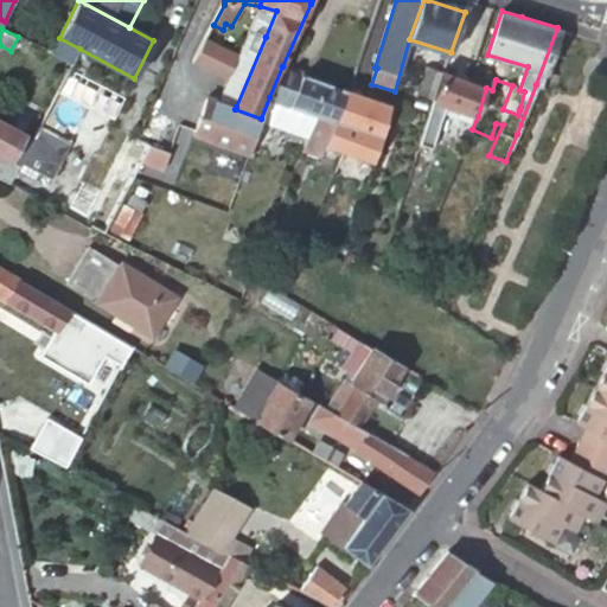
[(230,80),(222,104),(235,109),(236,107),(266,37),(250,30),(240,57),(230,80)]
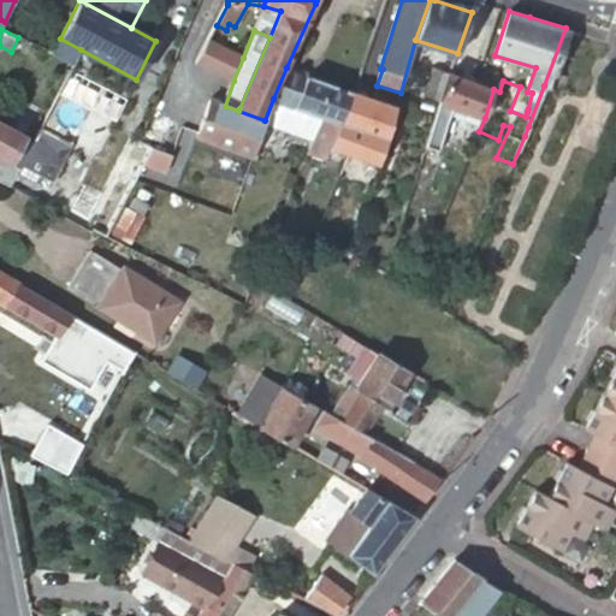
[(243,58),(206,45),(195,66),(234,81),(243,58)]
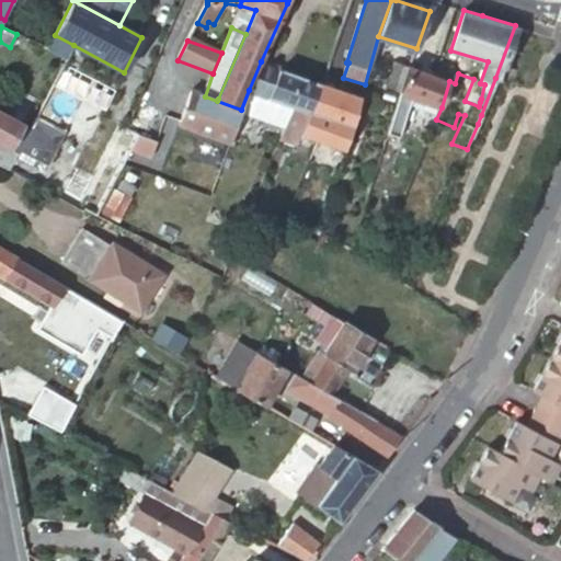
[(400,91),(408,66),(395,60),(386,87),(400,91)]
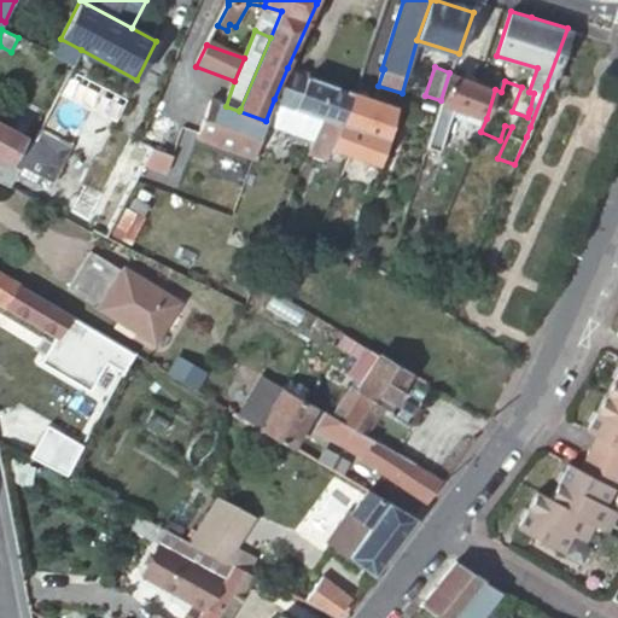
[(287,68),(274,99),(321,116),(342,122),(354,93),(287,68)]
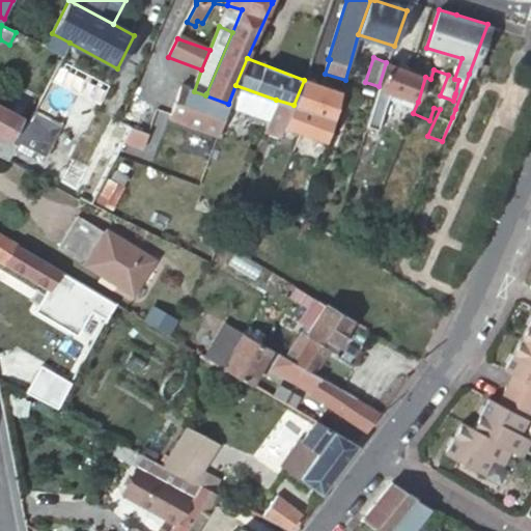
[(418,102),(425,77),(386,62),(379,86),(364,132),(372,134),(374,128),(379,130),(389,101),(392,91),(404,96),(418,102)]
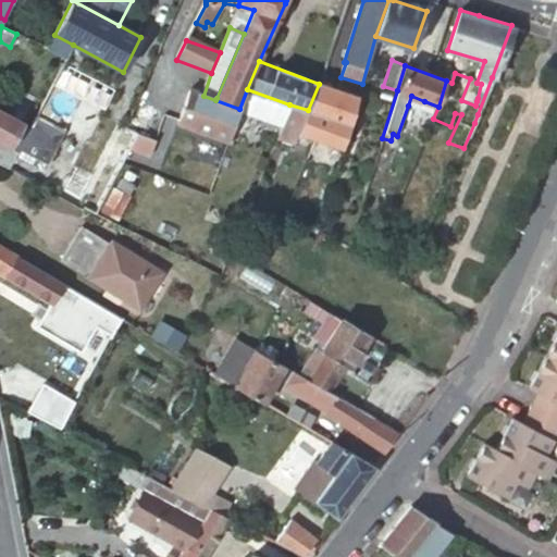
[(51,192),(60,196),(106,110),(82,98),(53,84),(19,149),(9,169),(36,183),(51,192)]
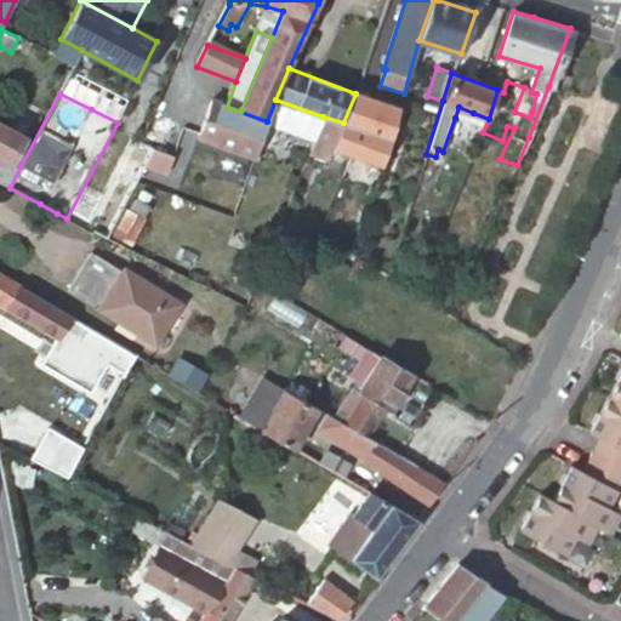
[(343,123),(323,117),(313,142),(308,154),(329,161),(335,147),(353,154),(380,101),(355,93),(343,123)]
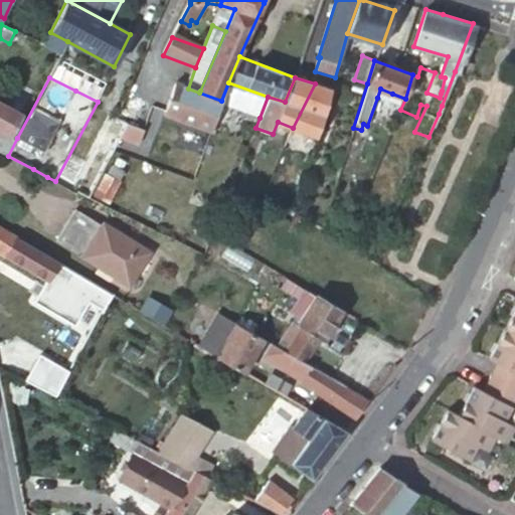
[(268,97),(228,82),(221,101),(221,103),(260,118),(268,97)]
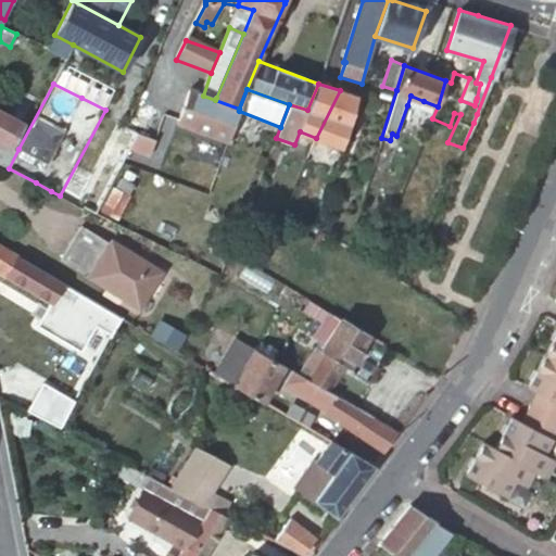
[(239,111),(239,109),(215,100),(203,96),(189,90),(177,123),(227,142),(239,111)]
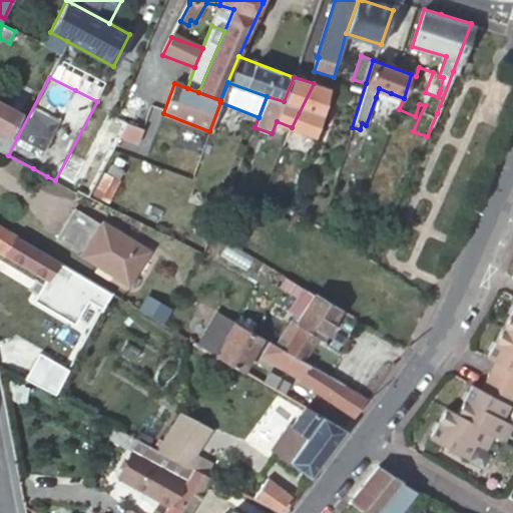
[(333,89),(314,83),(292,127),(316,135),(333,89)]
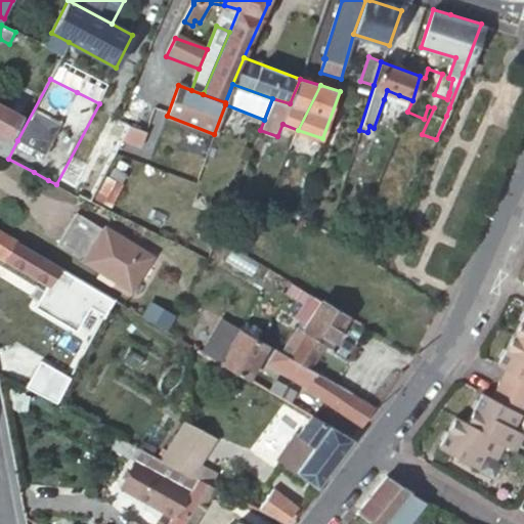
[(387,90),(384,99),(396,104),(399,95),(387,90)]
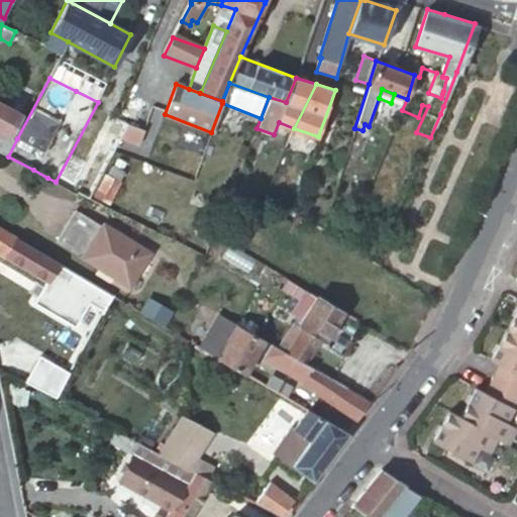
[(0,131),(9,136),(10,134),(21,113),(0,101),(0,131)]
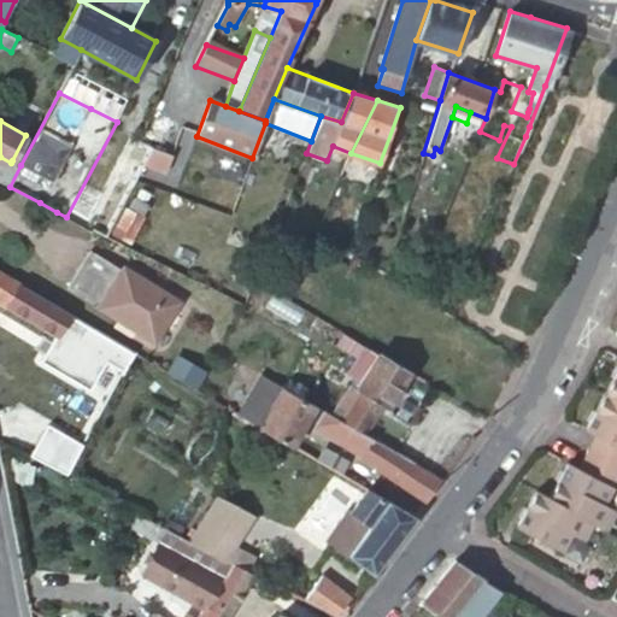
[(92,230),(104,238),(153,147),(140,140),(92,230)]
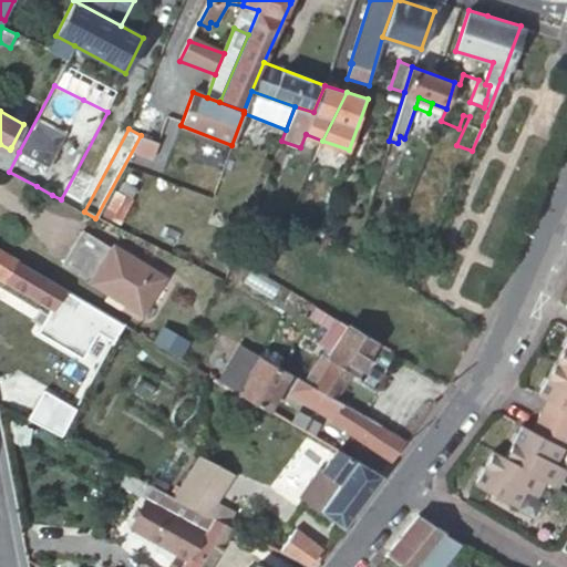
[(0,166),(9,172),(19,152),(11,147),(10,150),(0,144),(0,166)]
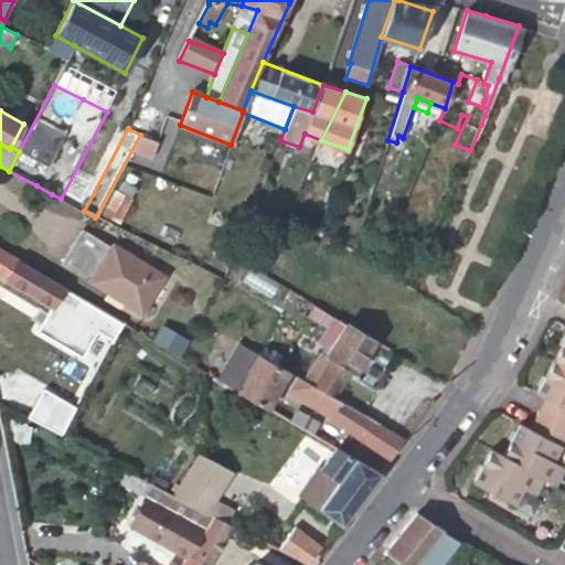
[(110,247),(81,231),(61,265),(142,312),(164,274),(113,243),(110,247)]
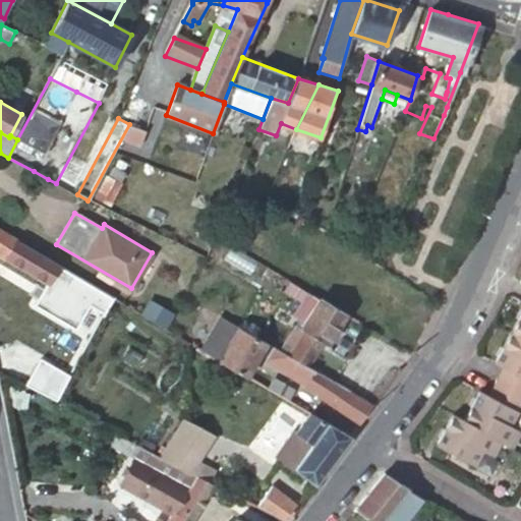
[(348,225),(340,240),(350,246),(357,231),(348,225)]
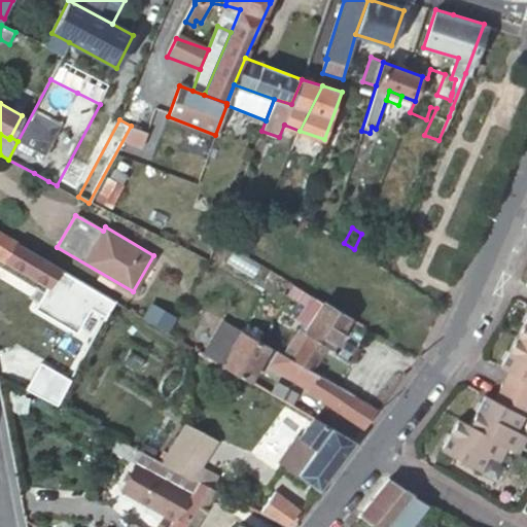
[(0,233),(0,257),(48,286),(60,268),(12,241),(0,233)]
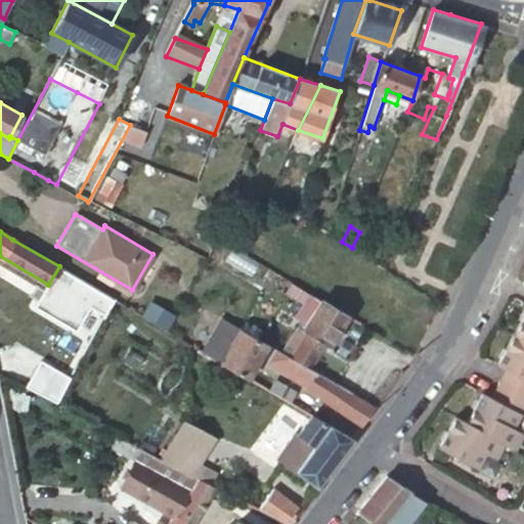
[(59,266),(48,285),(75,301),(86,282),(59,266)]
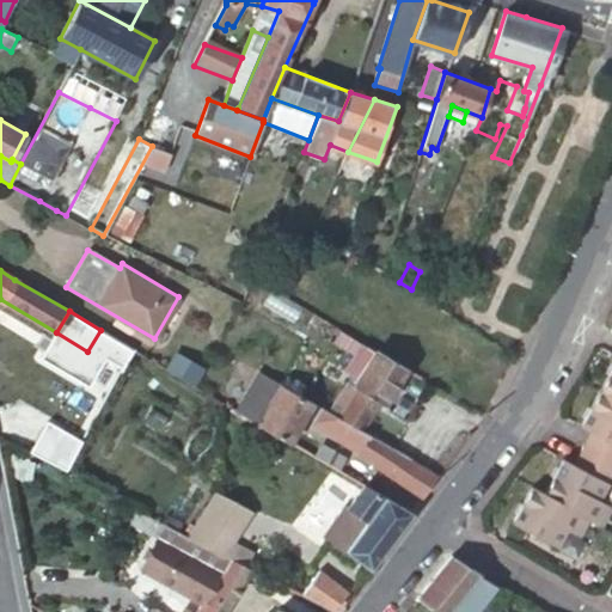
[(357,378),(337,415),(357,428),(367,433),(384,405),(405,369),(374,349),(338,328),(313,313),(307,324),(354,355),(344,369),(357,378)]
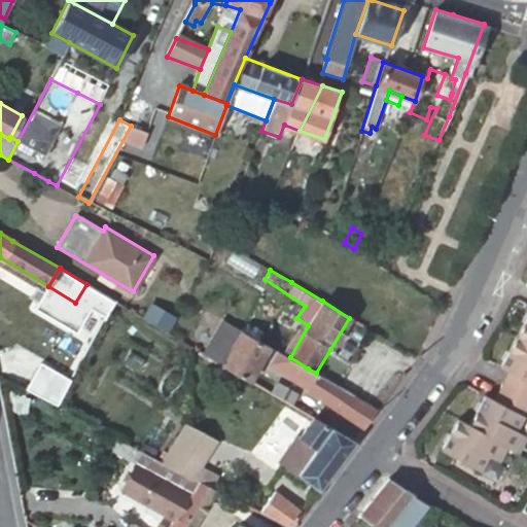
[(75,303),(105,319),(115,301),(102,293),(86,284),(75,303)]
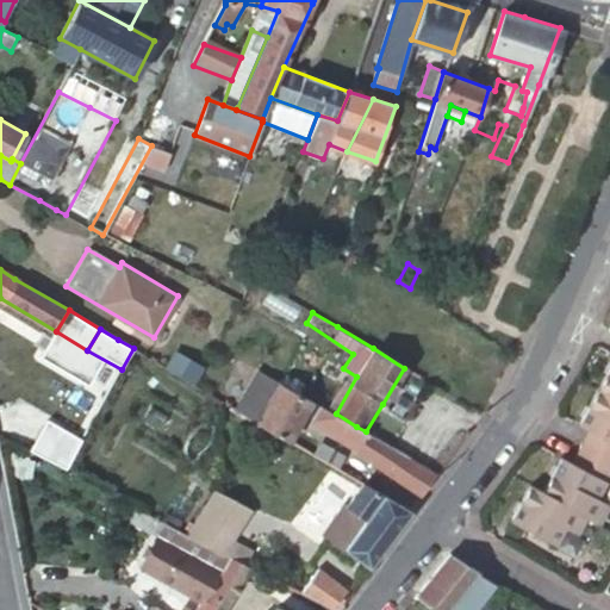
[(80,362),(114,384),(122,369),(87,350),(80,362)]
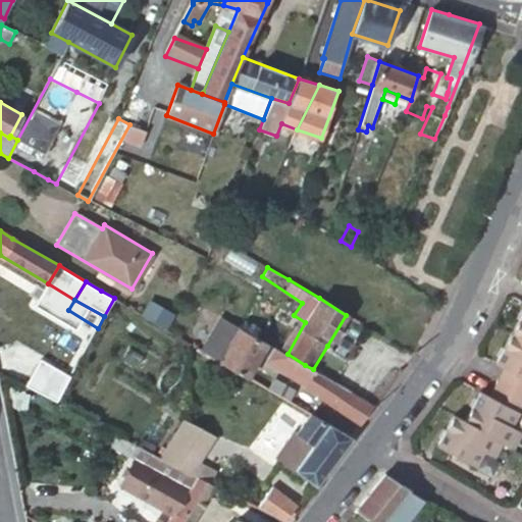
[(150,302),(142,316),(166,330),(173,316),(150,302)]
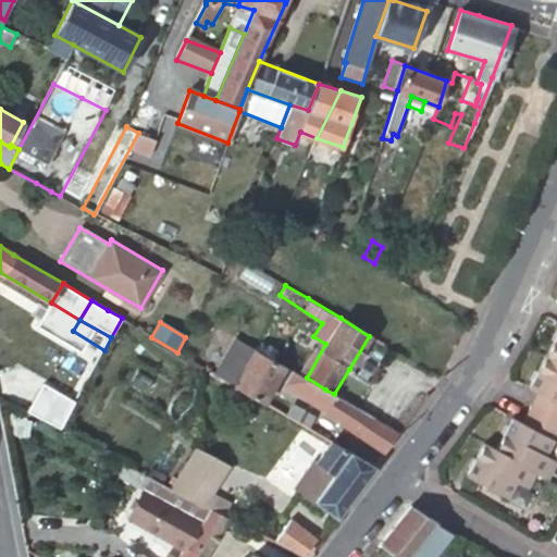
[(236,337),(214,374),(215,374),(242,390),(265,403),(286,366),(256,348),(236,337)]
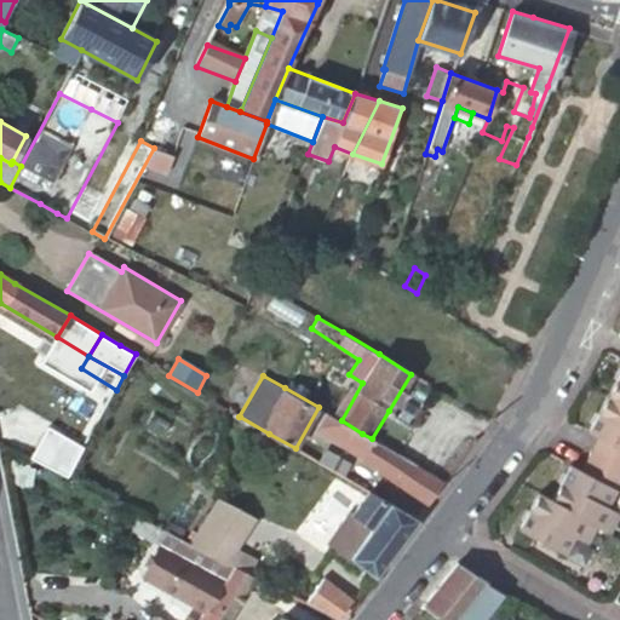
[(619,377),(590,435),(600,441),(581,472),(572,468),(552,503),(540,495),(520,532),(567,557),(577,539),(590,546),(600,528),(612,535),(619,518),(619,515),(608,509),(619,487),(619,377)]
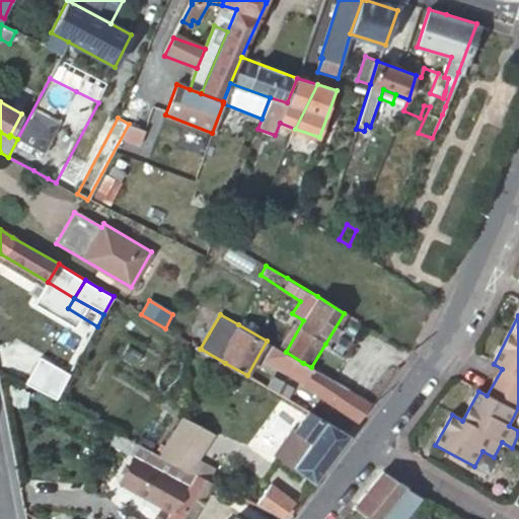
[(304,385),(360,422),(371,402),(366,399),(323,374),(311,367),(303,363),(286,352),(280,348),(272,362),(305,384),(304,385)]
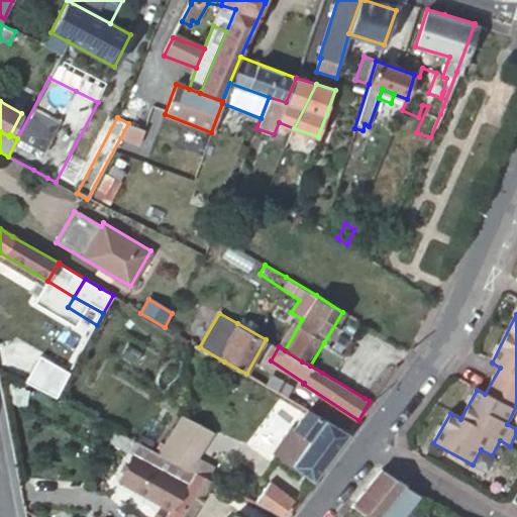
[(267,385),(287,397),(292,388),(272,376),(267,385)]
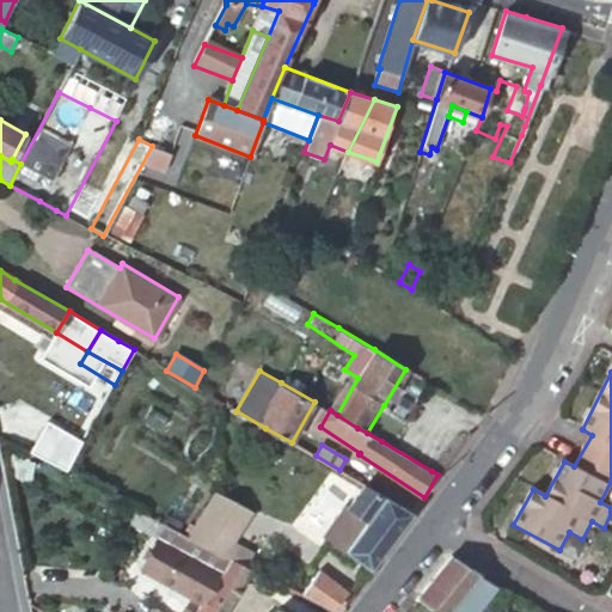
[(347,551),(371,570),(412,513),(365,484),(347,508),(352,510),(329,542),(347,551)]
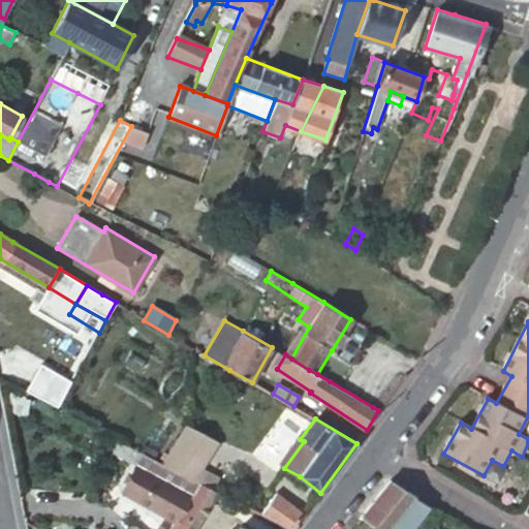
[(197,481),(213,490),(218,477),(201,467),(218,441),(186,425),(162,463),(197,481)]
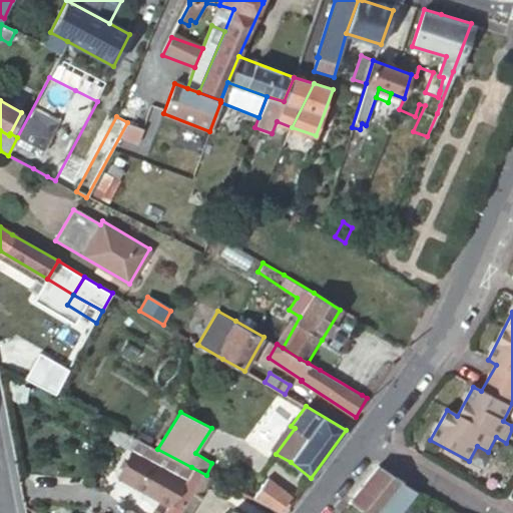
[(157,449),(139,440),(118,478),(168,505),(191,467),(157,449)]
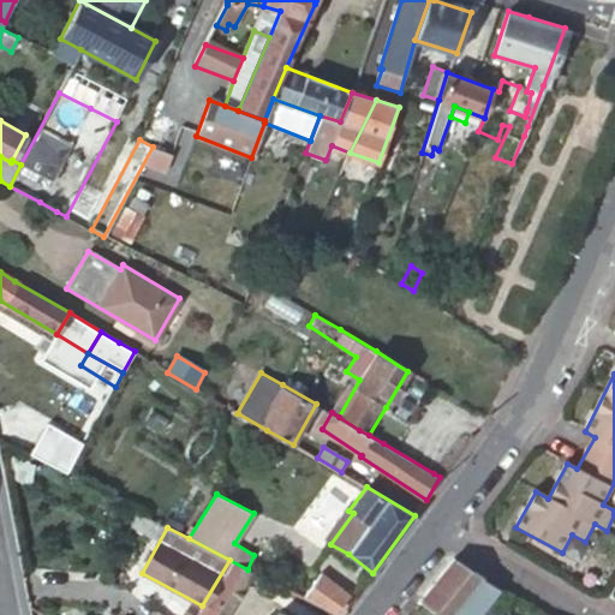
[(434,583),(421,598),(442,614),(477,614),(497,587),(481,578),(483,575),(453,557),(434,583)]
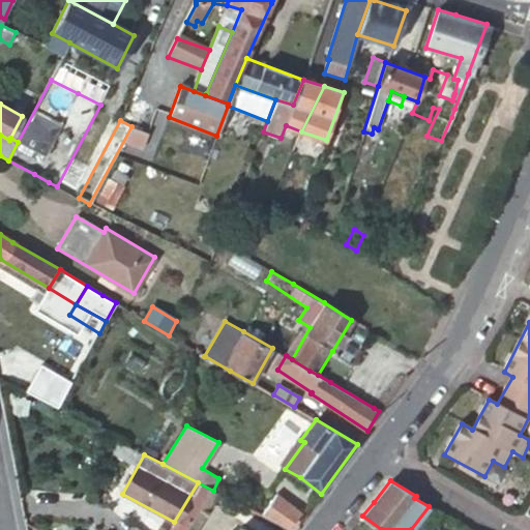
[(196,529),(218,493),(213,491),(198,482),(174,522),(169,529),(196,529)]
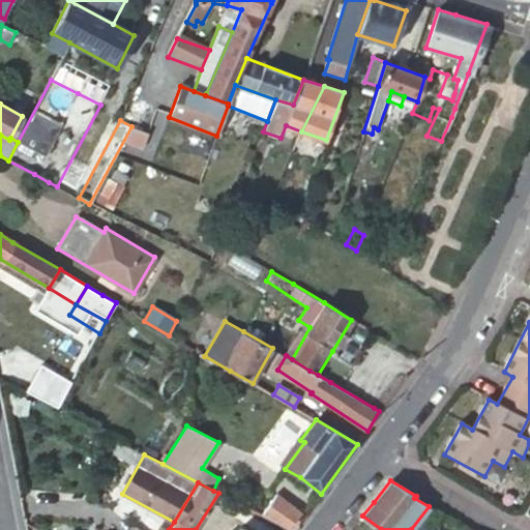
[(287,529),(293,529),(304,516),(276,494),(260,516),(287,529)]
